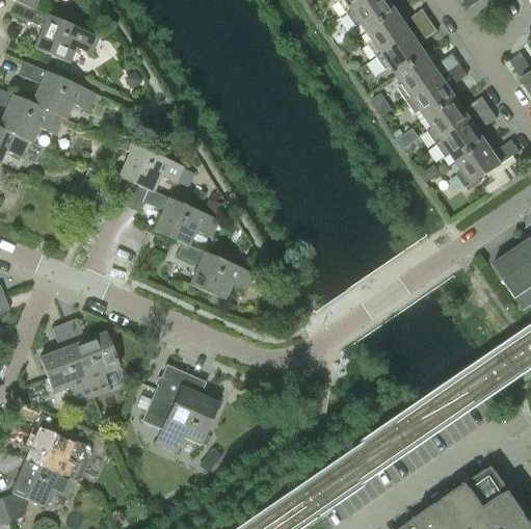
[(33,46),(68,61),(74,46),(93,54),(100,36),(32,6),(32,8),(15,0),(9,11),(42,26),(33,46)]
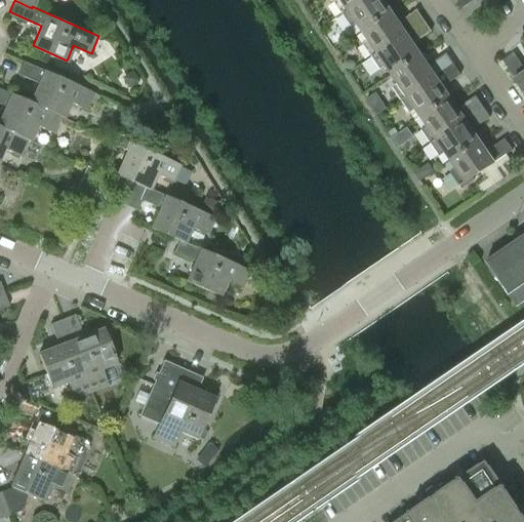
[(32,8),(32,6),(35,0),(56,0),(14,0),(32,8)]
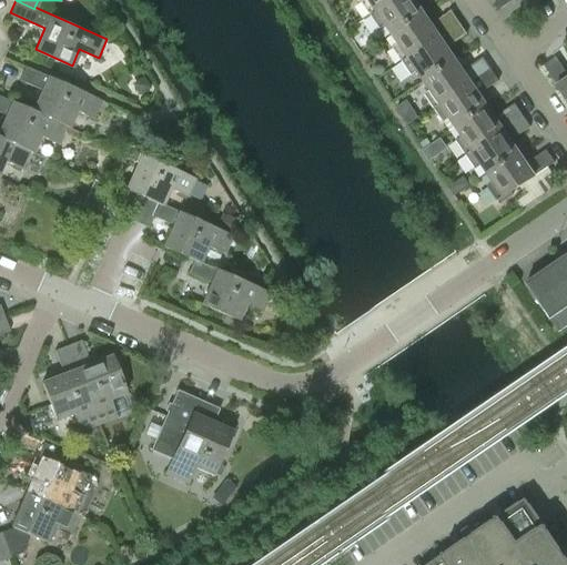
[(362,0),(371,12),(388,0),(362,0)]
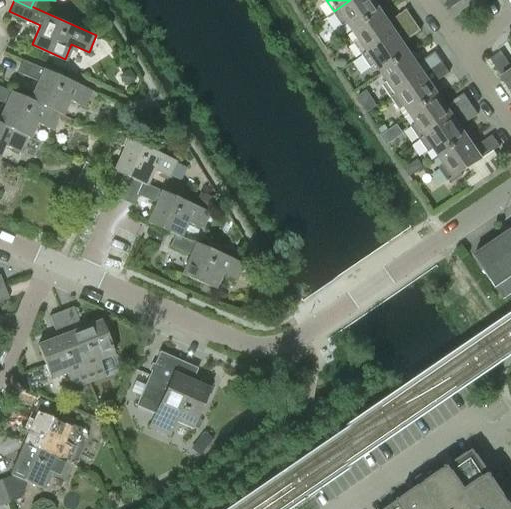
[(348,21),(353,29),(382,9),(376,0),(350,0),(334,11),(343,24),(348,21)]
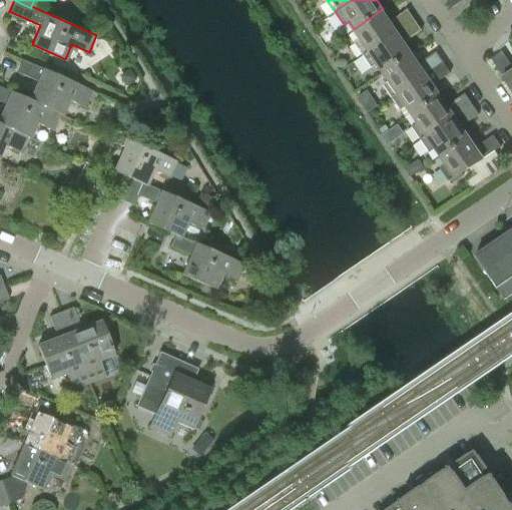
[(355,40),(364,53),(415,18),(408,7),(391,19),(383,9),(354,29),(360,37),(355,40)]
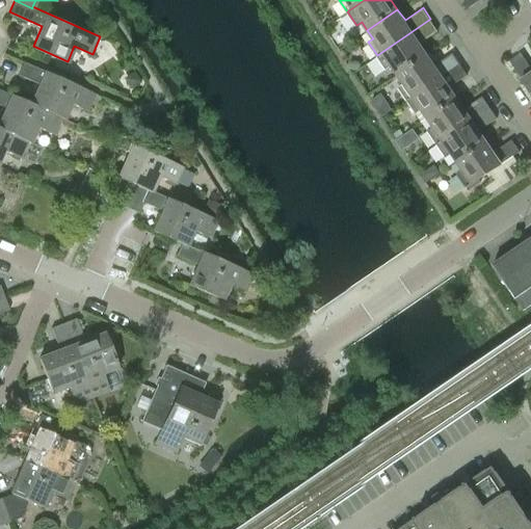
[(391,64),(397,74),(427,53),(420,42),(437,29),(430,19),(377,55),(386,69),(391,64)]
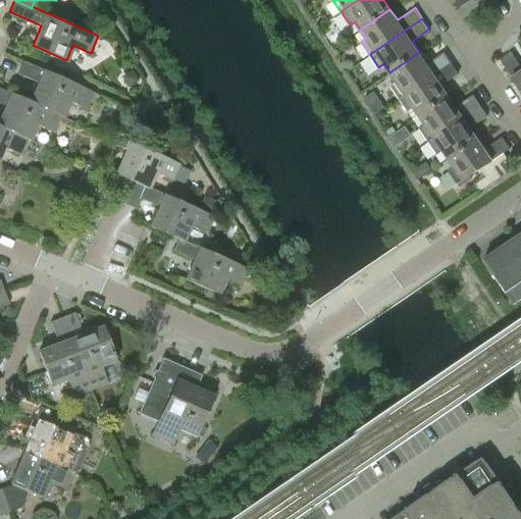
[(520,64),(511,50),(500,58),(520,89),(520,64)]
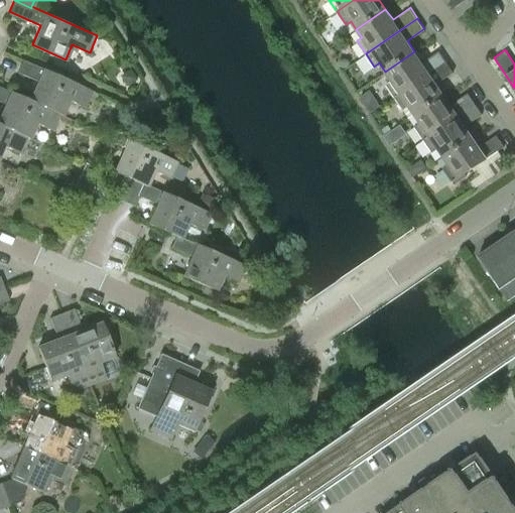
[(386,83),(394,96),(446,60),(439,50),(421,61),(414,51),(385,72),(391,80),(386,83)]
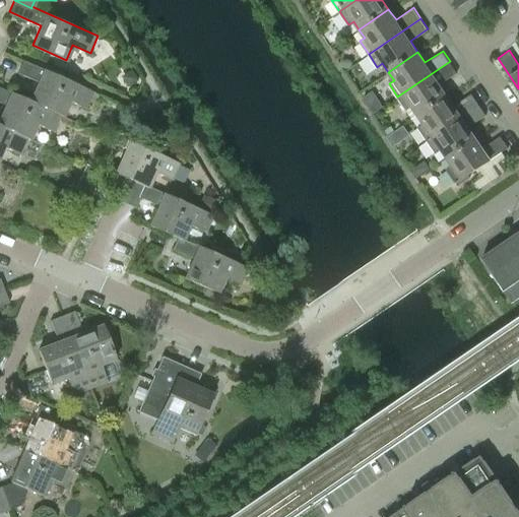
[(39,80),(30,100),(62,114),(62,115),(63,115),(70,100),(87,108),(95,90),(23,59),(17,71),(39,80)]
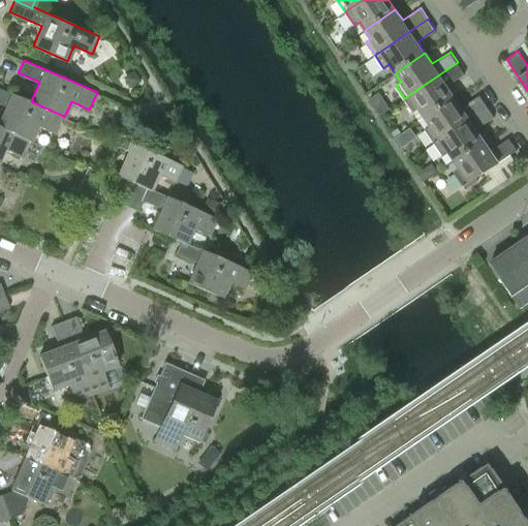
[(420,120),(424,116),(455,95),(446,85),(465,72),(458,62),(404,98),(420,120)]
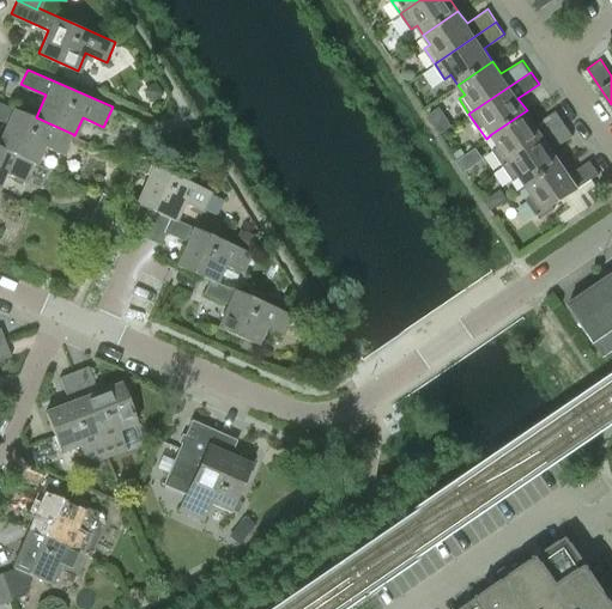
[(0,145),(35,162),(36,163),(44,144),(65,153),(73,135),(73,134),(36,117),(0,101),(0,119),(7,122),(0,136),(0,145)]
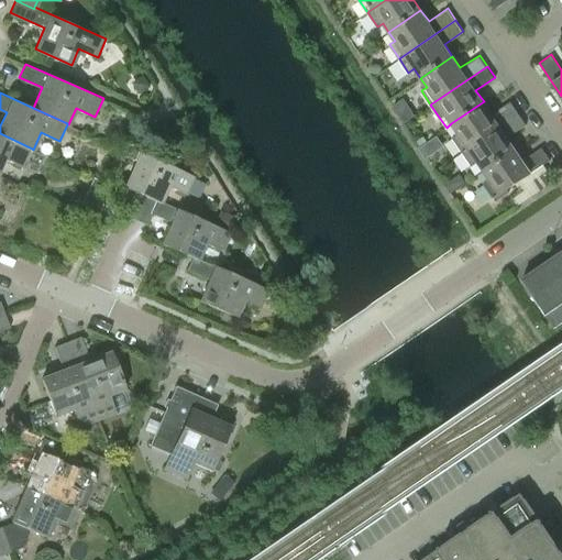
[(452,136),(462,150),(518,111),(510,100),(492,113),(484,101),(451,123),(458,133),(452,136)]
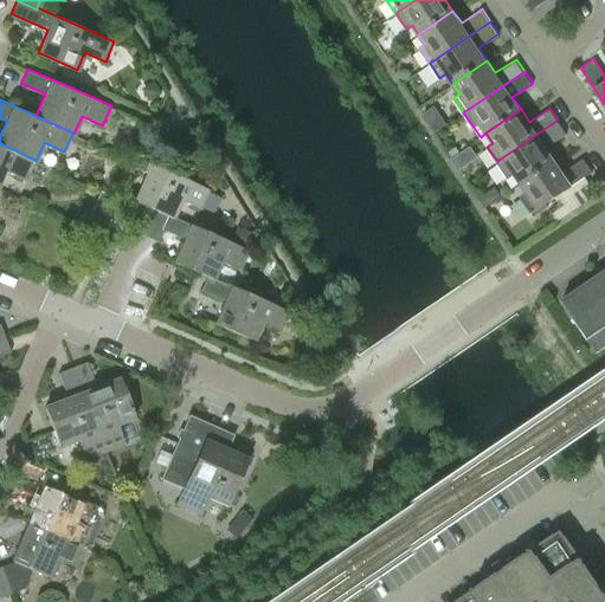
[(514,173),(520,182),(554,159),(546,147),(566,133),(558,120),(497,161),(508,176),(514,173)]
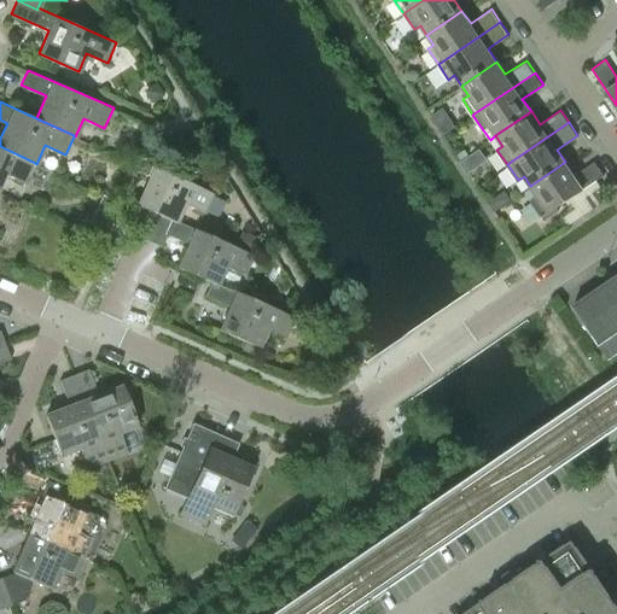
[(0,185),(5,173),(27,182),(35,163),(0,146),(0,185)]
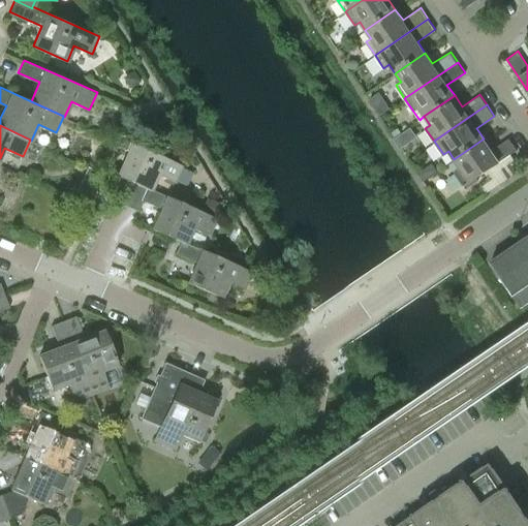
[(122,177),(112,198),(124,204),(134,182),(151,189),(152,188),(158,174),(176,182),(184,164),(164,156),(171,141),(152,132),(145,148),(131,142),(117,175),(122,177)]
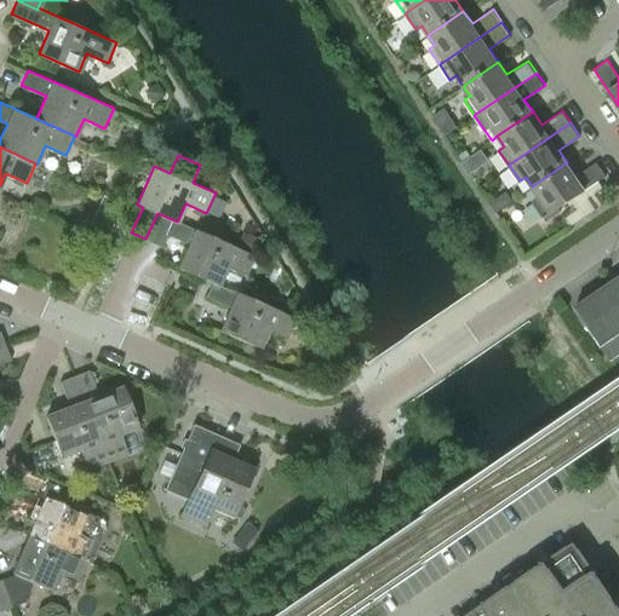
[(575,176),(567,162),(532,186),(539,196),(533,201),(544,217),(606,174),(596,161),(575,176)]
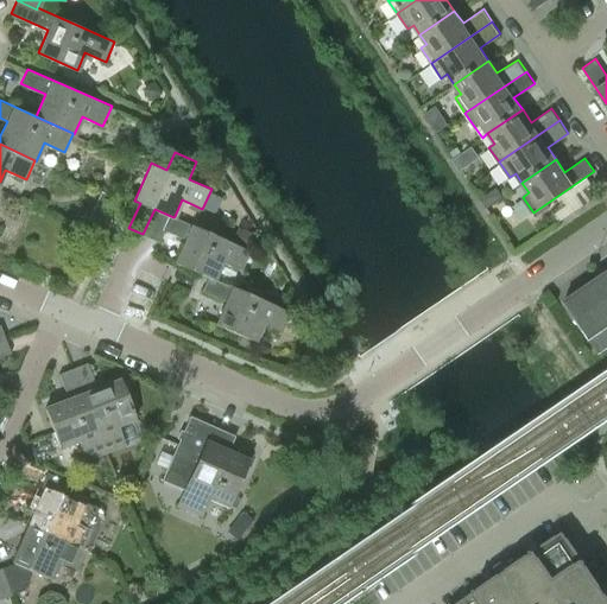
[(175,262),(207,275),(214,279),(215,278),(222,261),(242,271),(252,250),(175,216),(174,217),(155,209),(143,234),(157,241),(163,229),(185,239),(175,262)]
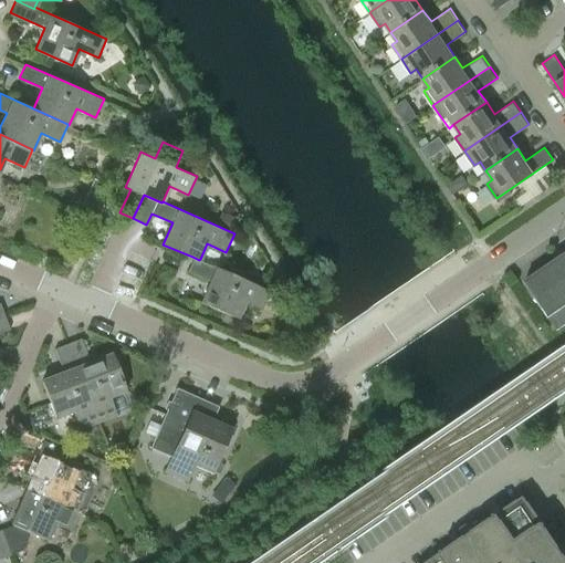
[(564,251),(524,279),(548,315),(557,327),(557,329),(564,323),(564,251)]
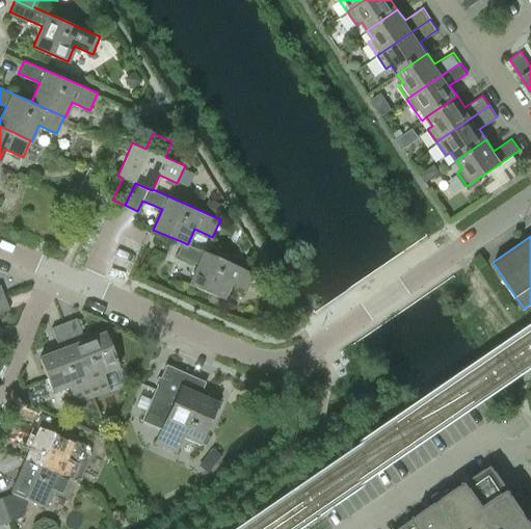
[(187,244),(181,241),(176,254),(197,263),(189,283),(222,298),(230,283),(247,290),(256,273),(188,243),(187,244)]
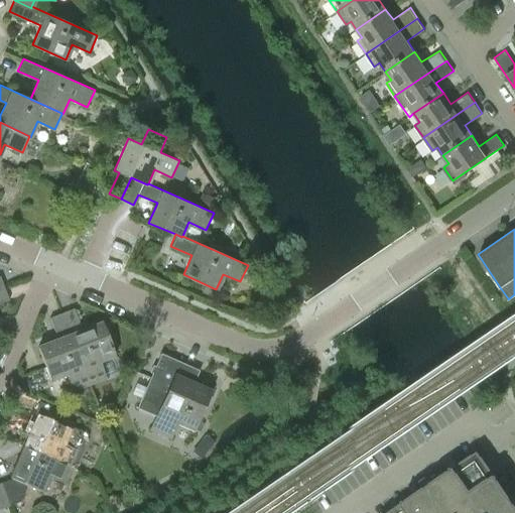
[(4,286),(0,287),(0,301),(9,298),(4,286)]
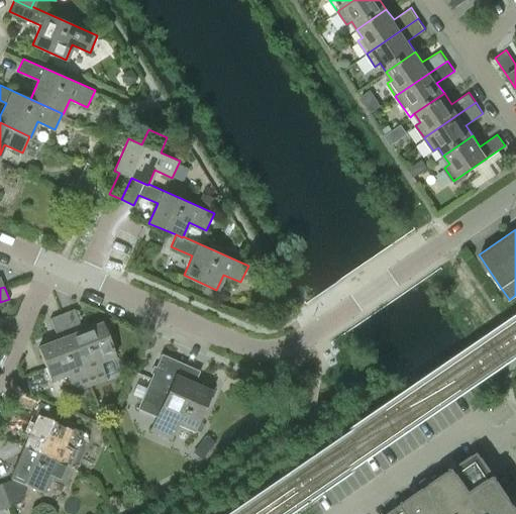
[(74,308),(62,312),(90,386),(107,379),(100,361),(115,354),(102,321),(82,328),(74,308)]
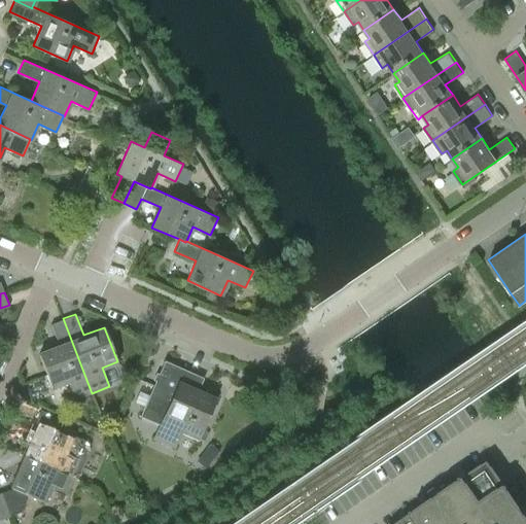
[(75,399),(92,393),(63,318),(50,323),(59,345),(39,353),(53,387),(68,381),(75,399)]
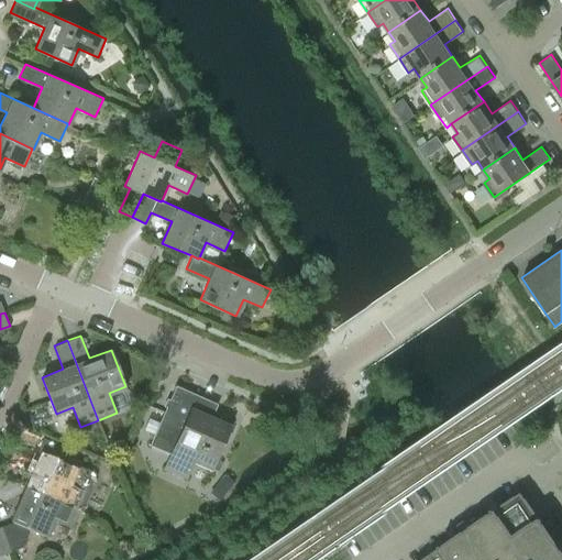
[(205,414),(211,399),(176,384),(150,443),(171,453),(165,467),(186,475),(193,462),(209,470),(229,425),(205,414)]
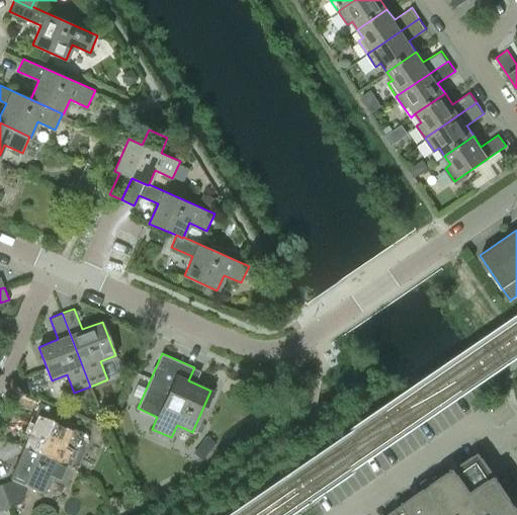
[(37,416),(24,446),(75,468),(87,442),(87,440),(87,438),(86,436),(84,435),(57,423),(62,412),(39,402),(34,414),(37,416)]
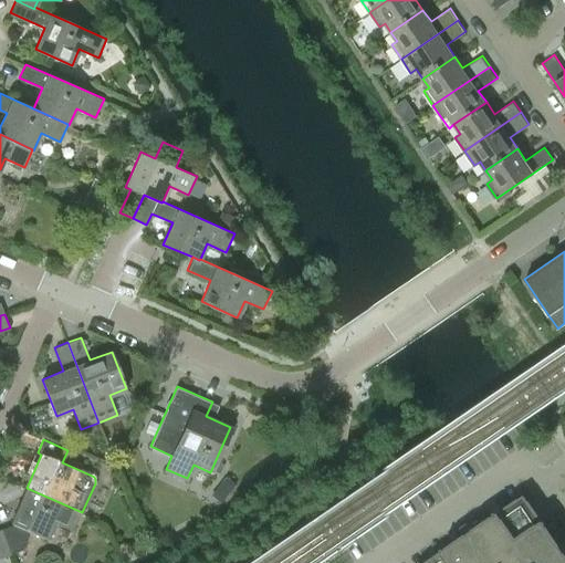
[(226,476),(223,480),(223,486),(228,490),(234,483),(226,476)]
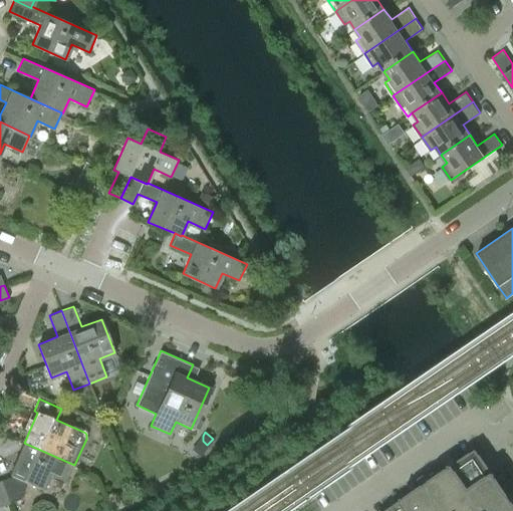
[(11,475),(0,480),(9,502),(20,498),(27,482),(43,489),(50,474),(67,481),(74,465),(24,443),(10,474),(12,475),(11,475)]
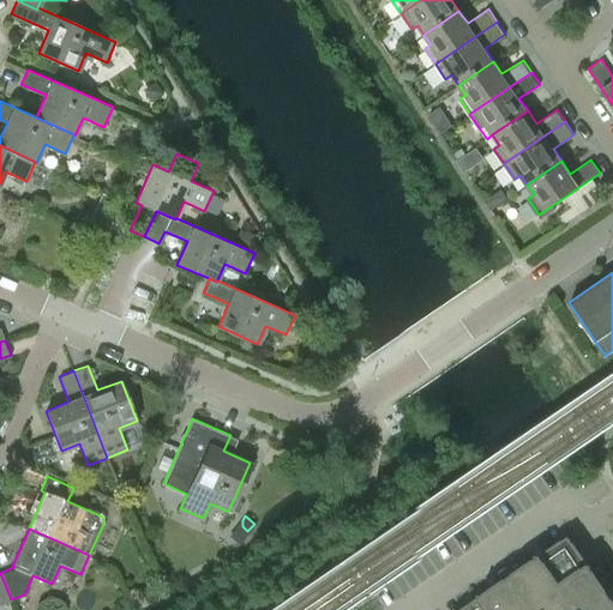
[(612,587),(608,591),(593,571),(588,563),(574,542),(572,542),(569,536),(563,541),(562,539),(540,554),(541,555),(534,560),(533,559),(512,574),(505,579),(484,593),(484,595),(476,599),(476,598),(458,609),(612,609),(612,587)]
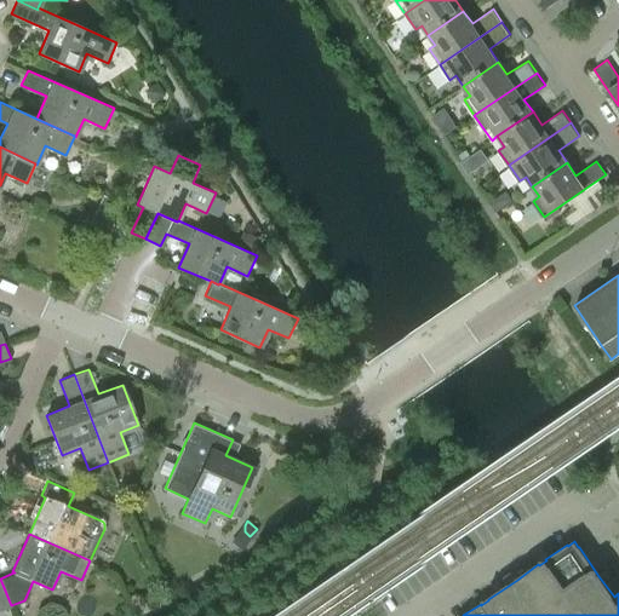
[(0,609),(11,605),(0,579),(0,577),(0,609)]
